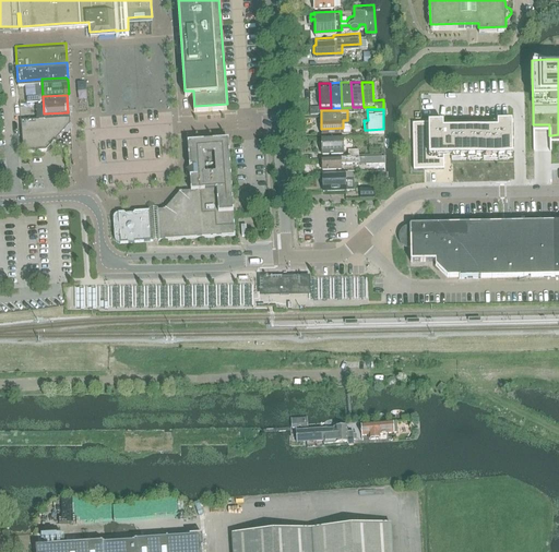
[(68,112),(44,114),(21,116),(23,146),(46,145),(70,117),(70,112),(68,112)]
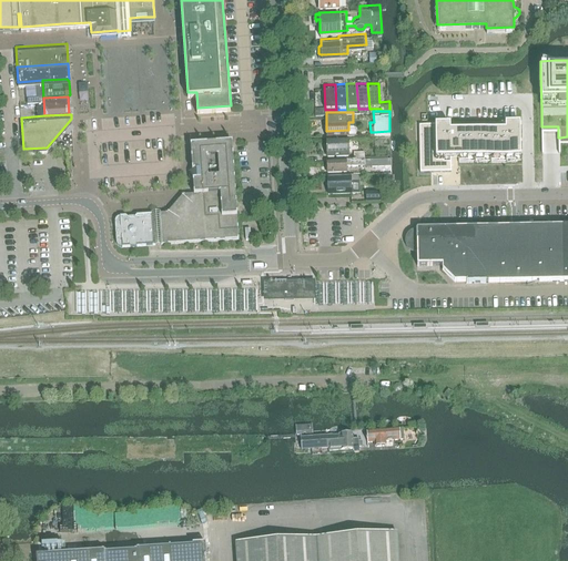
[(449,119),(419,120),(421,166),(450,166),(450,150),(457,150),(457,152),(520,151),(519,118),(505,118),(505,124),(449,125),(449,119)]
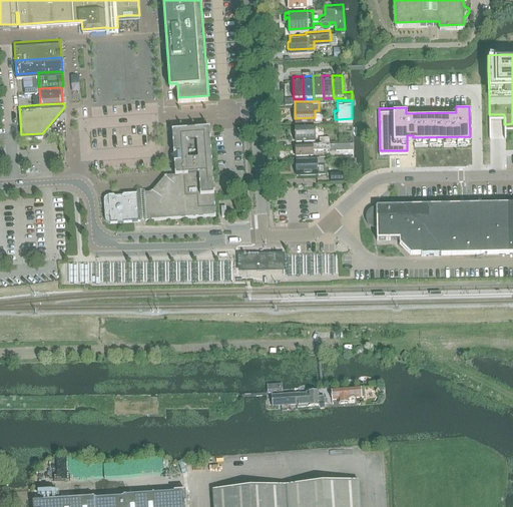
[(295,120),(296,136),(316,136),(315,120),(295,120)]
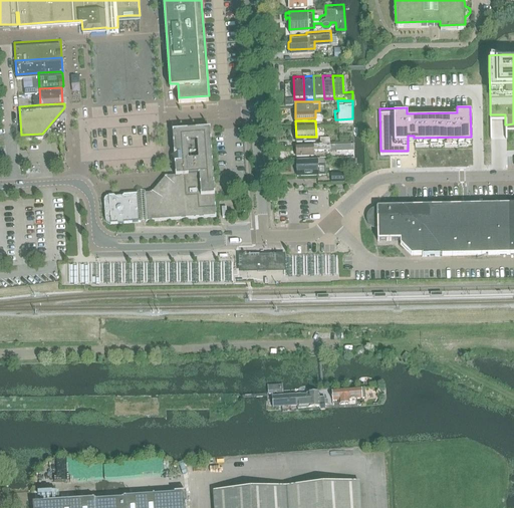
[(211,124),(173,127),(176,171),(166,172),(152,188),(144,189),(146,217),(186,214),(216,212),(214,177),(211,124)]
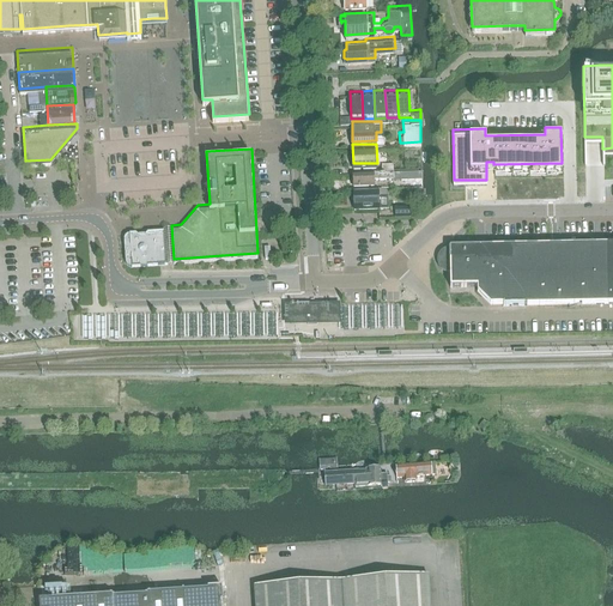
[(413,165),(394,167),(394,174),(404,173),(405,182),(423,182),(423,165),(413,165)]
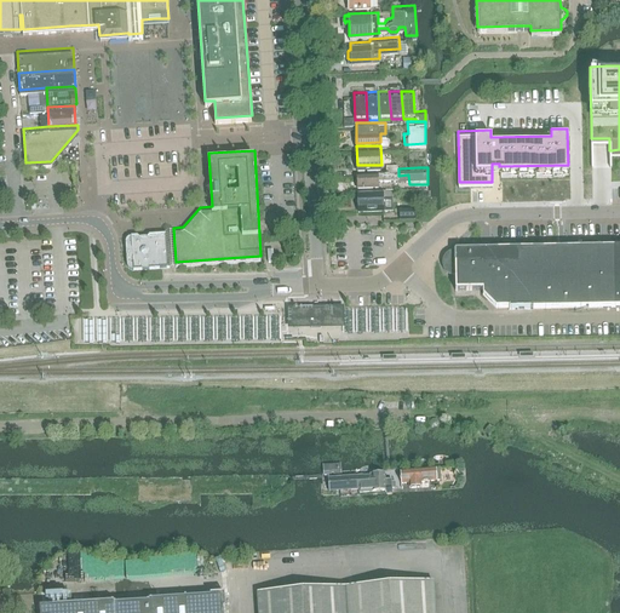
[(399,168),(357,170),(357,183),(378,182),(378,176),(399,176),(399,168)]
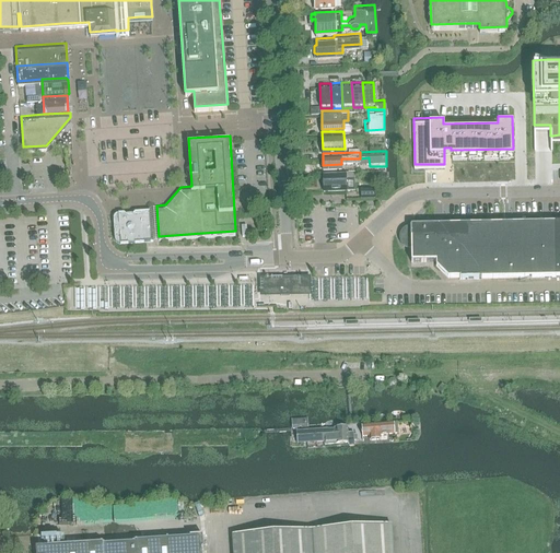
[(323,168),(324,179),(324,186),(346,185),(346,173),(354,173),(354,167),(323,168)]
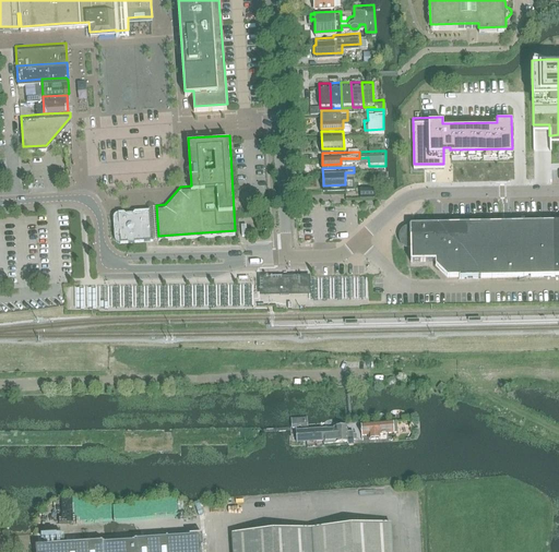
[(113,213),(114,215),(115,232),(115,234),(115,236),(117,237),(118,238),(120,238),(153,236),(151,205),(134,206),(132,208),(126,210),(123,207),(118,207),(116,207),(115,210),(114,211),(113,213)]
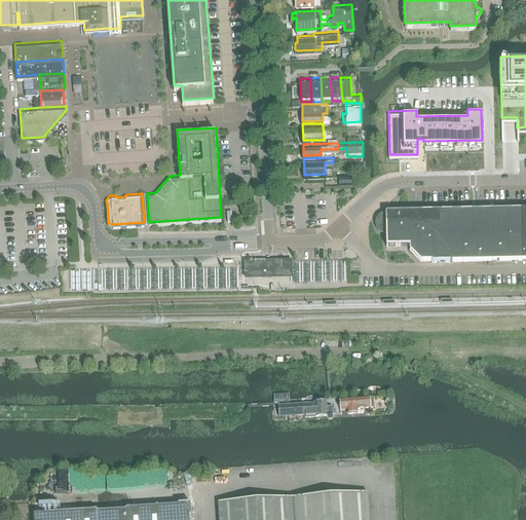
[(383,227),(386,227),(386,242),(409,240),(409,246),(420,256),(431,256),(431,257),(525,255),(525,203),(430,206),(385,207),(385,209),(384,209),(382,210),(380,211),(378,213),(377,215),(377,217),(376,219),(377,221),(378,223),(379,225),(381,226),(383,227)]
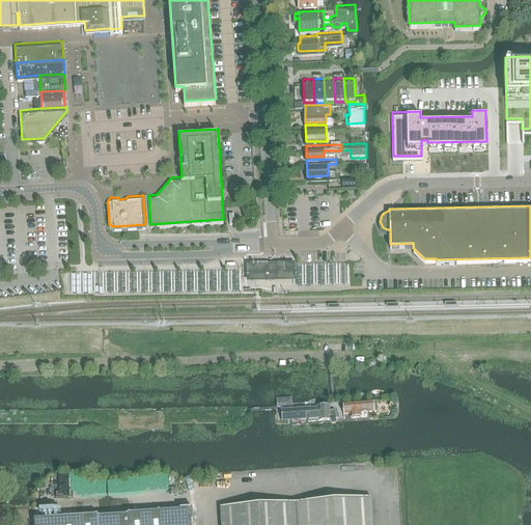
[(252,258),(249,258),(250,272),(267,272),(267,275),(275,275),(275,271),(291,271),(291,257),(257,257),(257,258),(254,258),(254,257),(252,257),(252,258)]
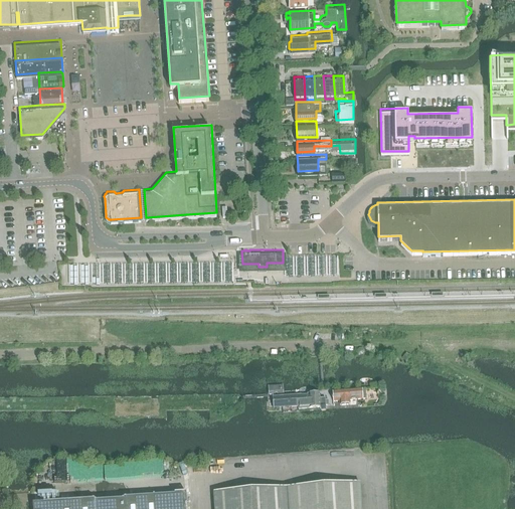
[(328,271),(337,271),(338,252),(319,251),(318,264),(328,265),(328,271)]
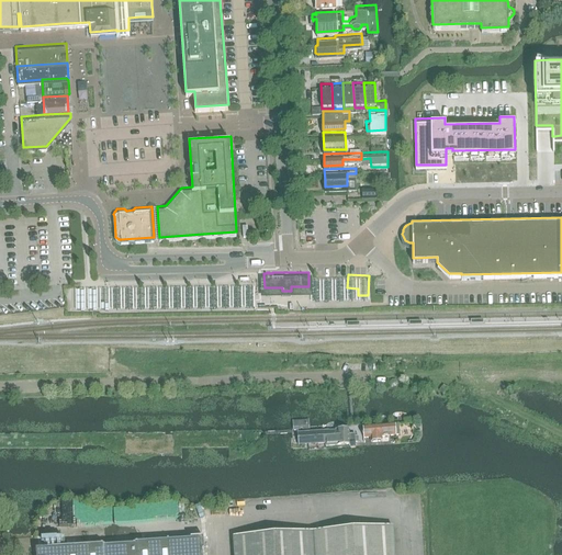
[(293,425),(310,423),(308,414),(292,415),(293,425)]
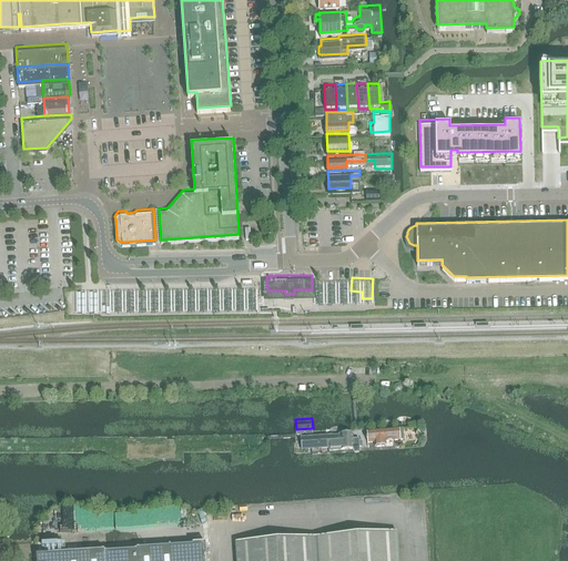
[(366,431),(365,431),(366,434),(367,436),(374,436),(374,440),(385,439),(385,435),(404,434),(403,422),(366,425),(366,431)]
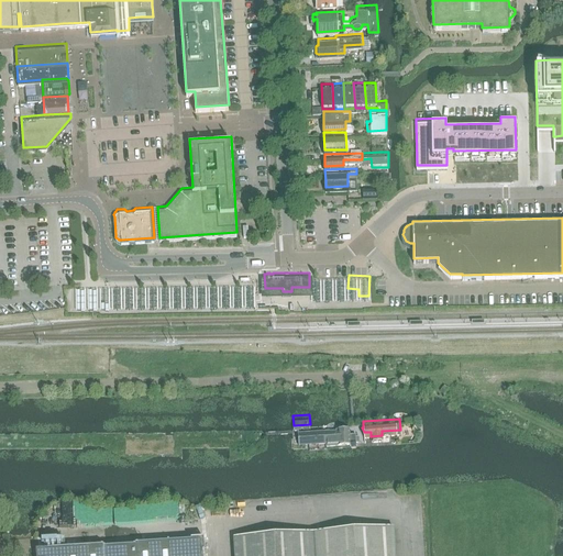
[(337,425),(298,427),(299,440),(326,437),(327,441),(350,438),(350,440),(356,440),(355,429),(350,429),(350,423),(337,424),(337,425)]
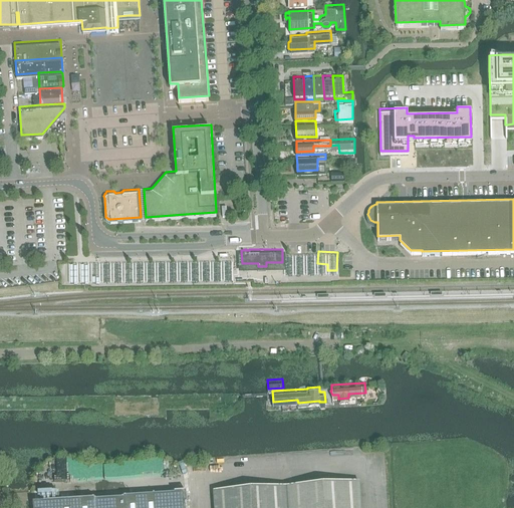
[(285,481),(214,485),(215,507),(360,507),(359,477),(285,481)]
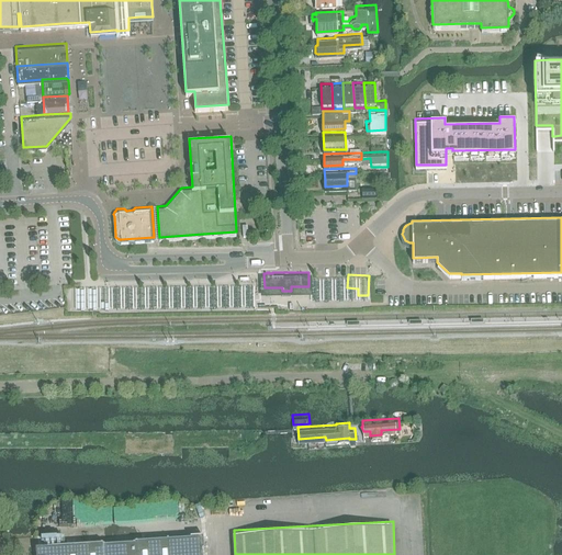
[(36,554),(202,554),(202,544),(204,544),(203,532),(191,532),(191,534),(135,537),(135,539),(103,541),(103,539),(36,543),(36,554)]
